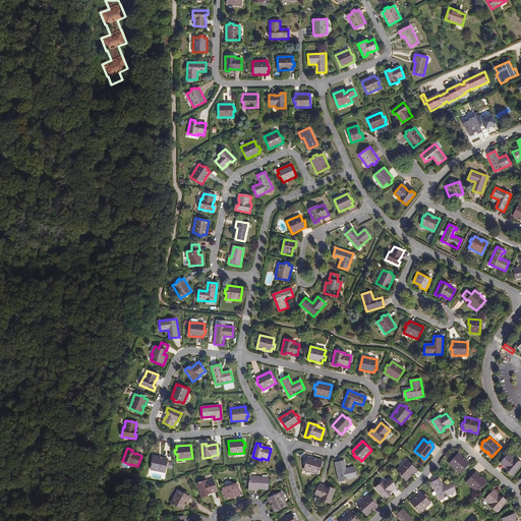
[(462,457),(458,453),(449,463),(460,473),(464,469),(465,470),(468,467),(467,466),(469,463),(464,458),(463,460),(461,458),(462,457)]
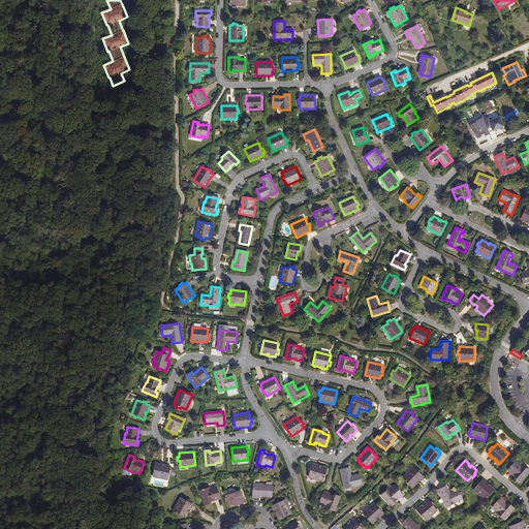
[(516,478),(520,483),(528,471),(528,470),(523,465),(522,466),(517,462),(509,470),(514,474),(515,474),(517,476),(516,478)]
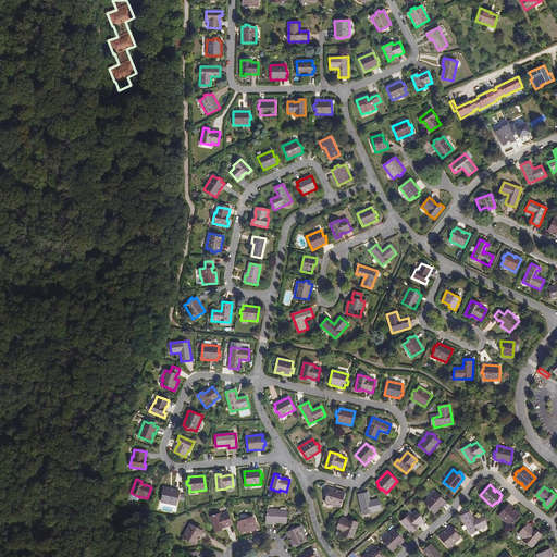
[(180,491),(164,487),(161,502),(176,505),(177,498),(180,499),(181,495),(178,494),(180,491)]
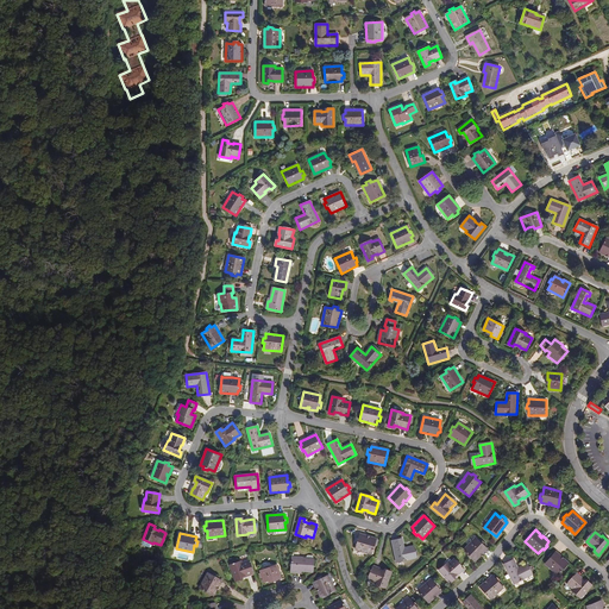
[(356,550),(372,554),(377,539),(359,534),(358,538),(357,538),(355,542),(357,542),(356,550)]
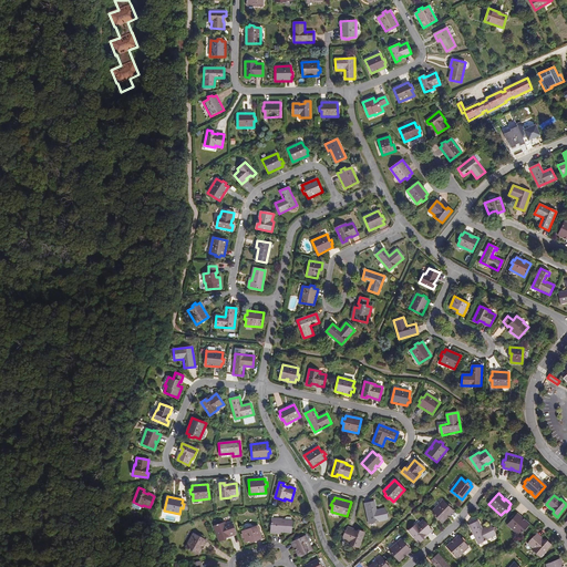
[(443,501),(432,513),(442,523),(453,511),(451,508),(452,506),(449,504),(447,505),(443,501)]
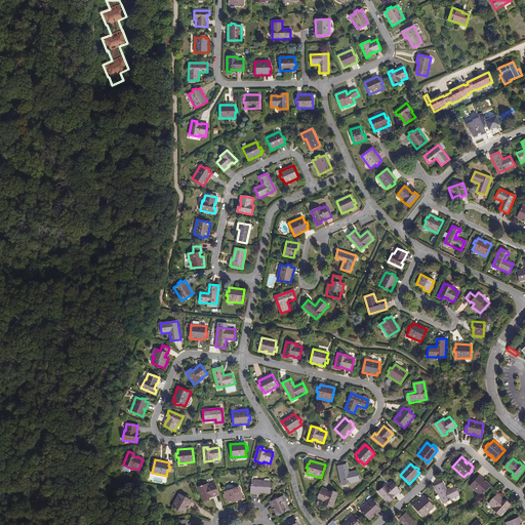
[(347,465),(337,467),(341,485),(359,481),(357,471),(349,473),(347,465)]
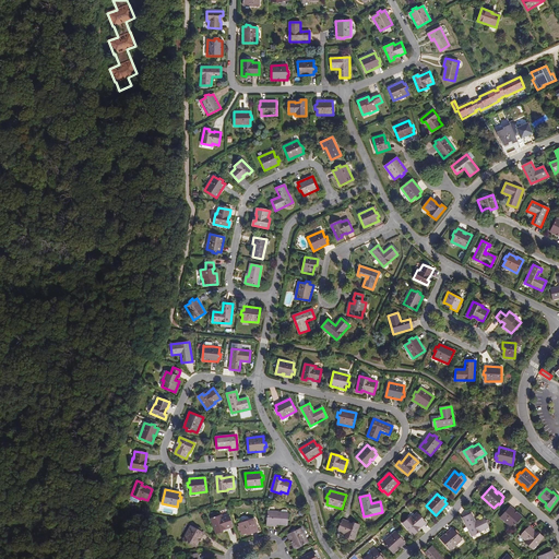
[(500,518),(512,527),(522,516),(516,513),(515,514),(514,513),(515,511),(510,507),(508,509),(506,508),(502,511),(504,512),(500,518)]
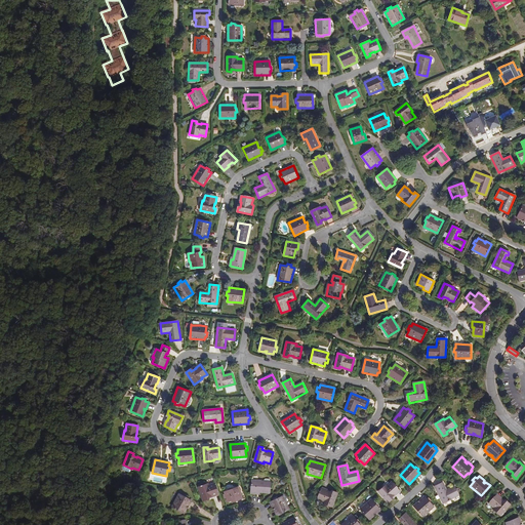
[(251,480),(250,493),(257,493),(257,491),(270,492),(271,482),(251,480)]
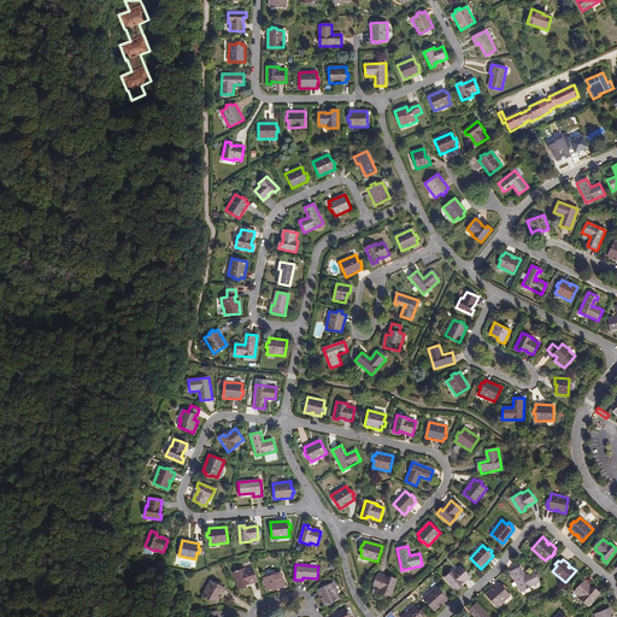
[(463,582),(469,577),(460,566),(454,571),(453,570),(445,577),(456,591),(460,587),(458,586),(463,581),(463,582)]
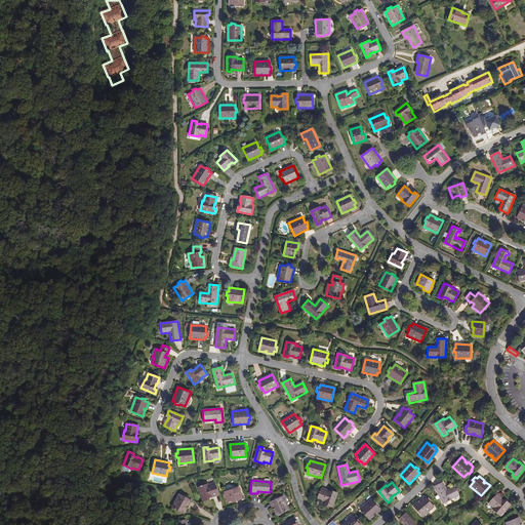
[(443,482),(435,486),(443,503),(458,495),(454,486),(446,490),(447,491),(445,492),(442,486),(444,485),(443,482)]
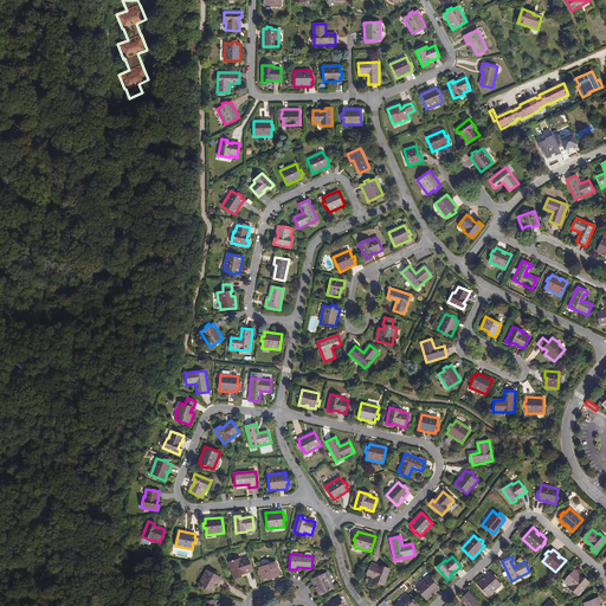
[(229,562),(234,579),(239,577),(238,574),(244,573),(251,571),(247,558),(240,560),(239,559),(229,562)]
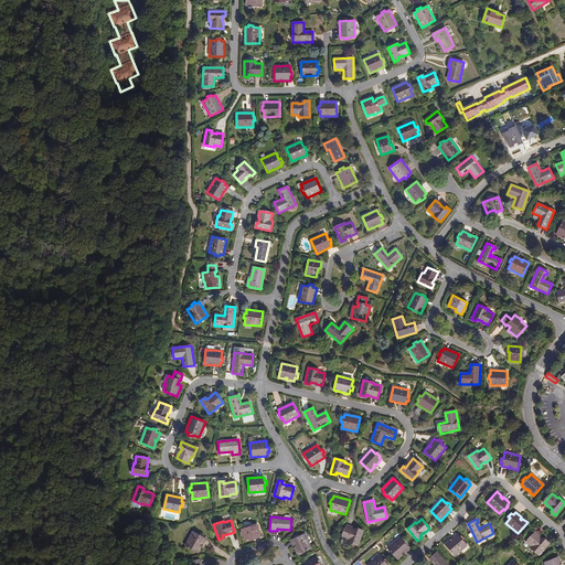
[(260,536),(256,524),(242,530),(245,541),(249,539),(254,537),(254,539),(260,536)]
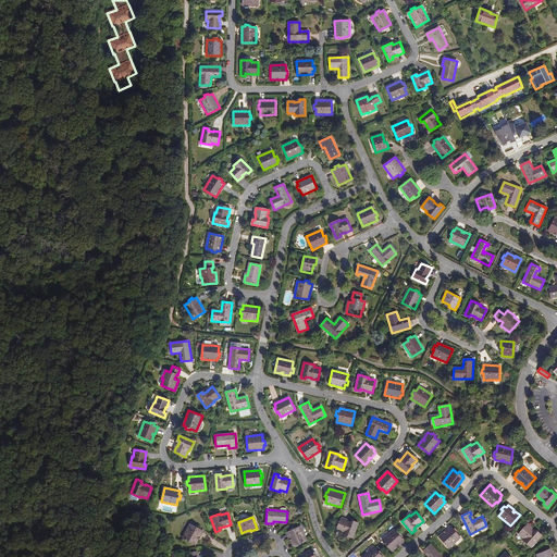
[(348,521),(342,518),(337,530),(344,532),(343,534),(353,537),(358,523),(354,521),(354,523),(348,521)]
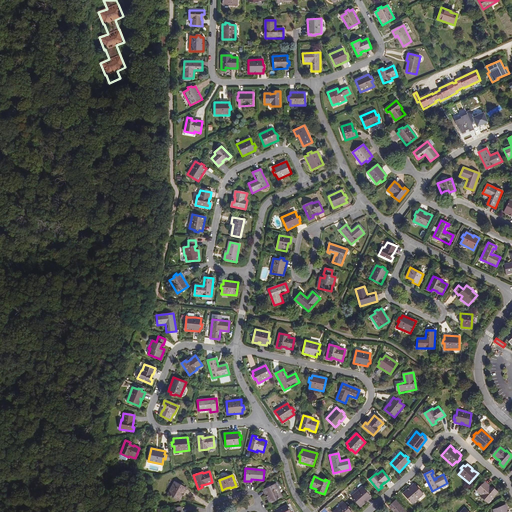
[(175,481),(168,494),(179,501),(182,496),(181,495),(182,493),(183,494),(186,488),(183,486),(184,485),(181,483),(180,484),(175,481)]
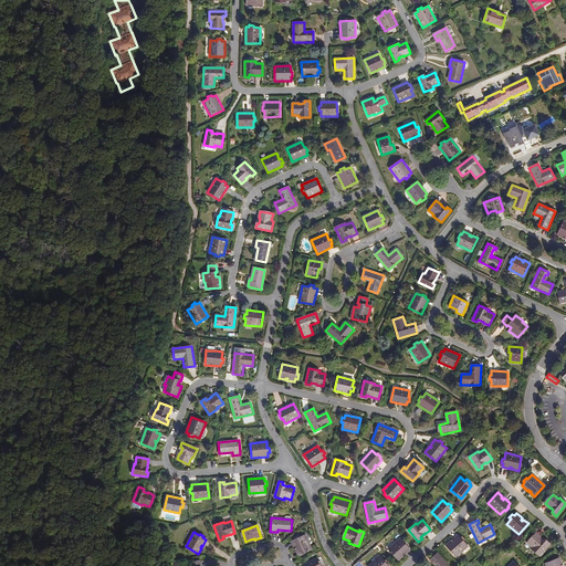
[(541,538),(536,534),(527,543),(533,547),(532,549),(540,556),(551,544),(546,541),(545,543),(541,538)]
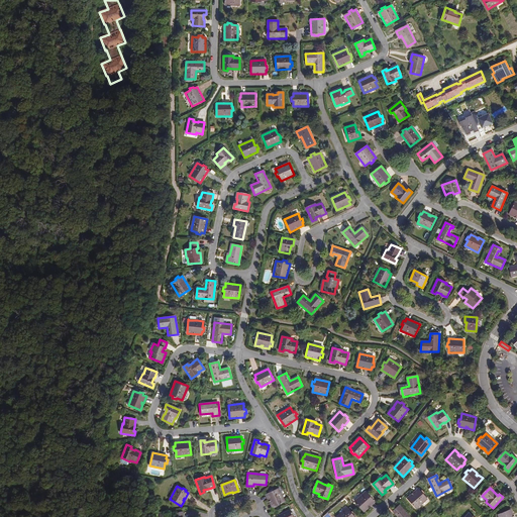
[(267,494),(273,508),(285,502),(279,489),(273,491),(273,489),(269,491),(270,493),(267,494)]
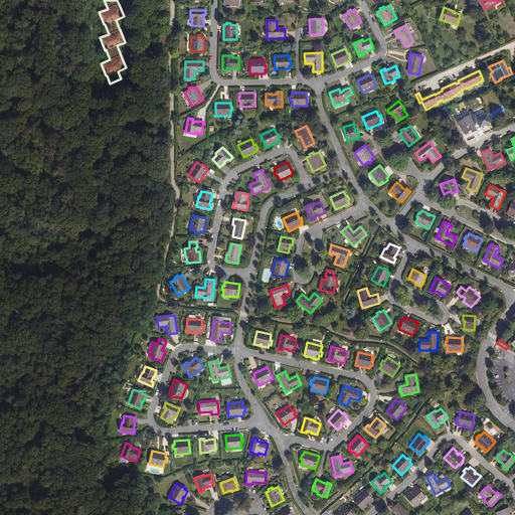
[(409,493),(405,497),(414,507),(425,497),(421,493),(422,491),(419,488),(418,489),(416,487),(410,492),(411,493),(410,494),(409,493)]
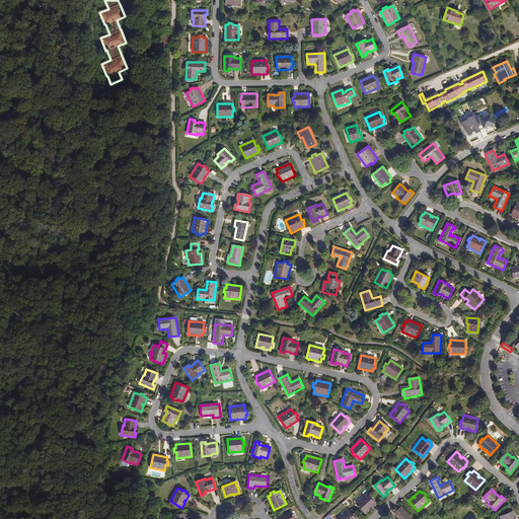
[(367,494),(356,504),(365,514),(376,504),(374,501),(375,500),(372,497),(371,498),(367,494)]
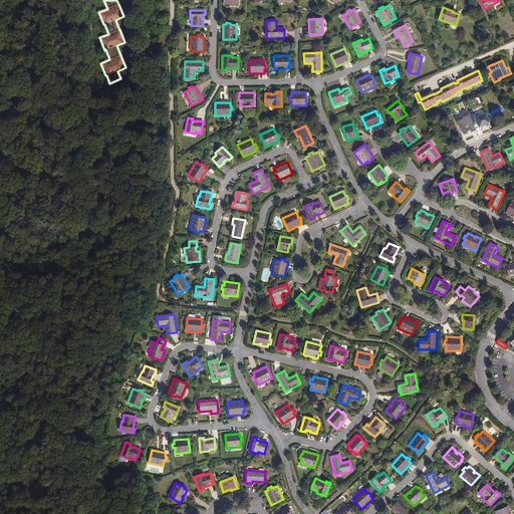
[(407,513),(397,502),(391,508),(395,513),(407,513)]
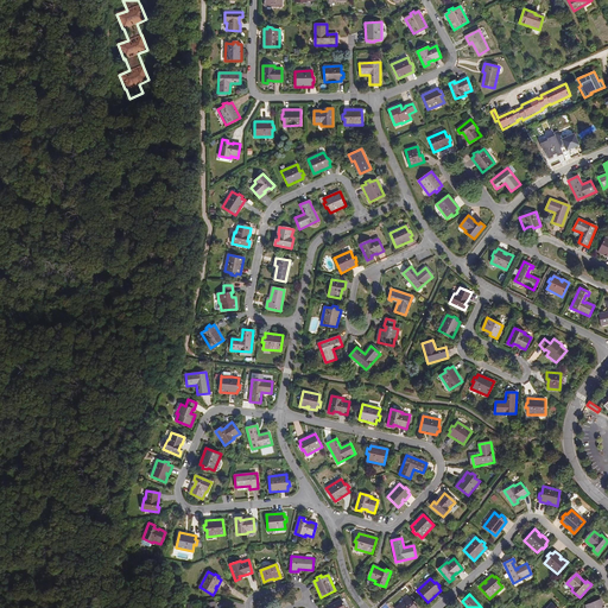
[(409,597),(396,607),(417,607),(416,607),(418,606),(415,601),(413,603),(409,597)]
